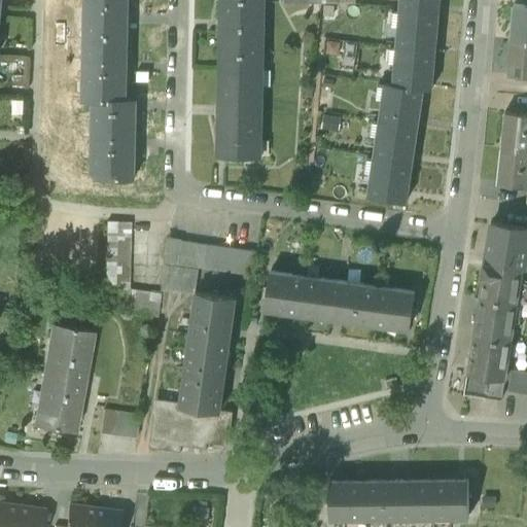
[(91,174),(134,175),(136,99),(125,99),(127,0),(82,0),(80,98),(92,99),(91,174)]
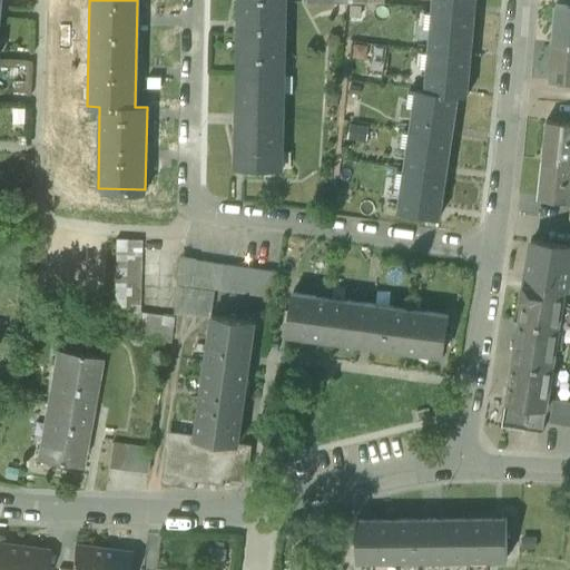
[(238,165),(282,166),(284,0),(239,0),(241,18),(239,18),(238,32),(239,32),(239,112),(238,112),(238,125),(239,125),(238,165)]
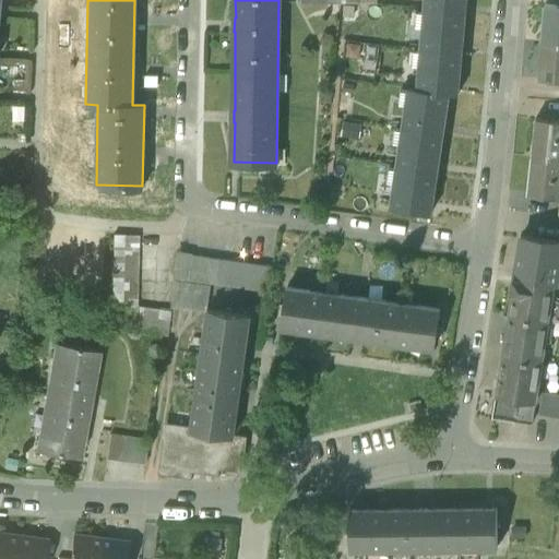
[(427,0),(427,8),(465,11),(466,0),(427,0)]
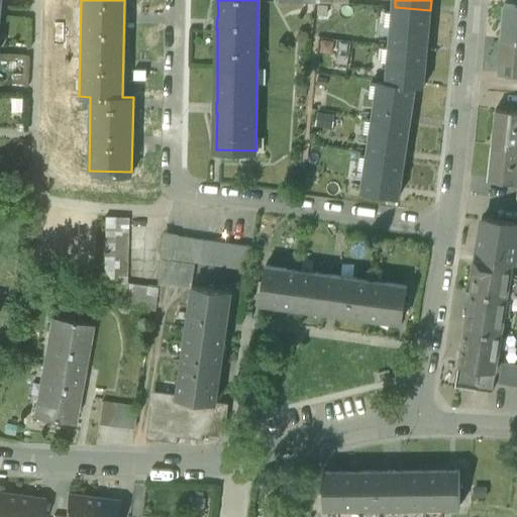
[(516,6),(505,5),(502,39),(516,40),(516,6)]
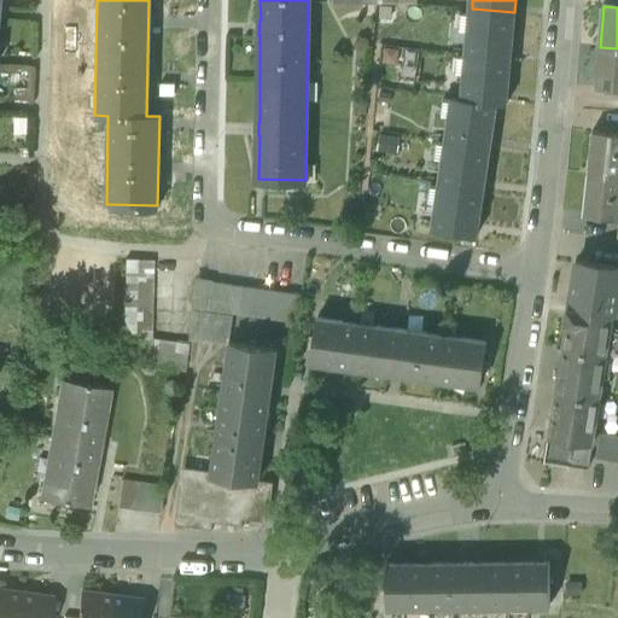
[(472,9),(468,50),(511,53),(514,12),(472,9)]
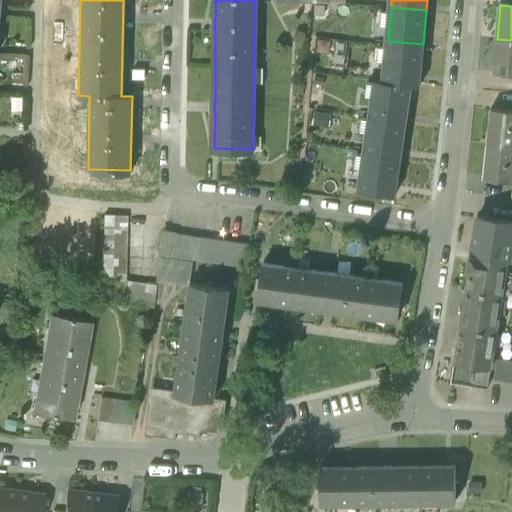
[(511,74),(511,40),(497,39),(494,73),(511,74)]
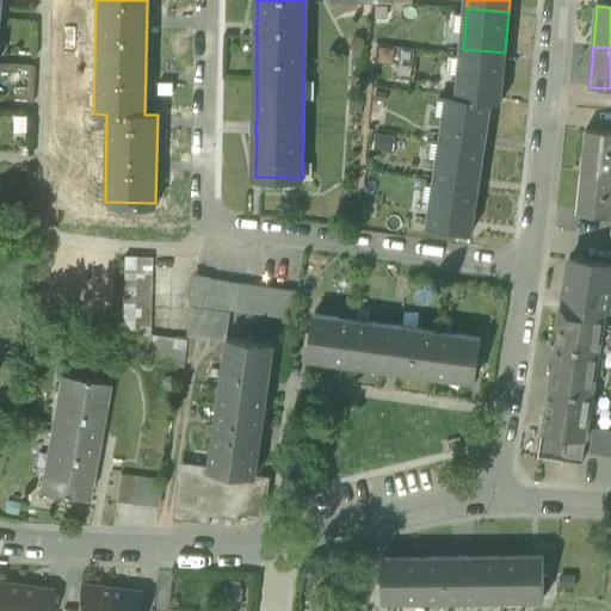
[(463,49),(460,87),(493,91),(503,91),(505,53),(463,49)]
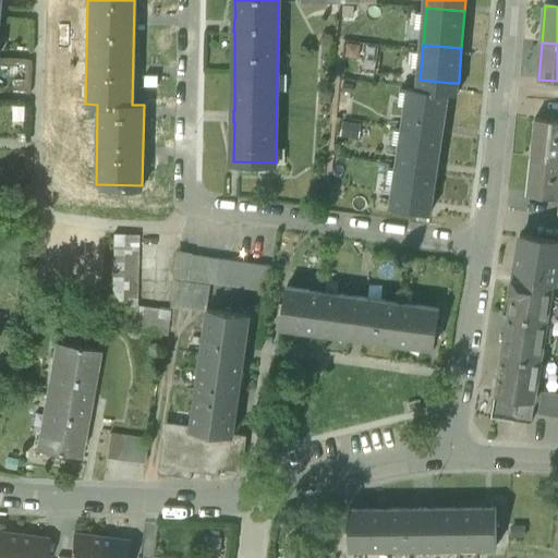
[(413,80),(410,118),(446,122),(450,83),(420,80),(413,80)]
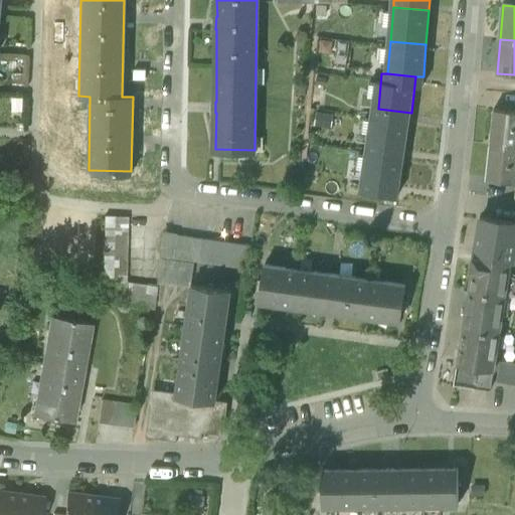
[(378,109),(374,143),(408,146),(411,113),(378,109)]
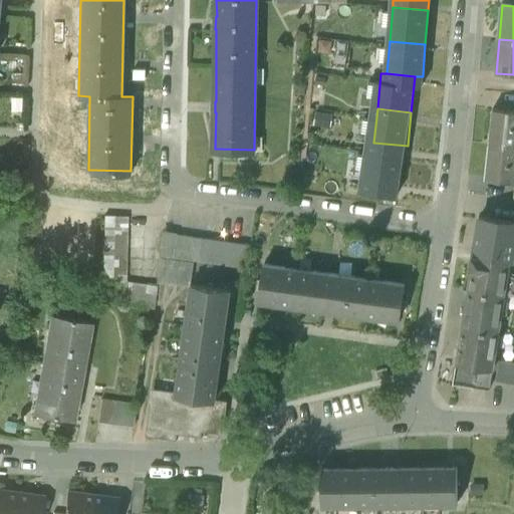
[(513,111),(493,109),(490,144),(513,146),(513,111)]
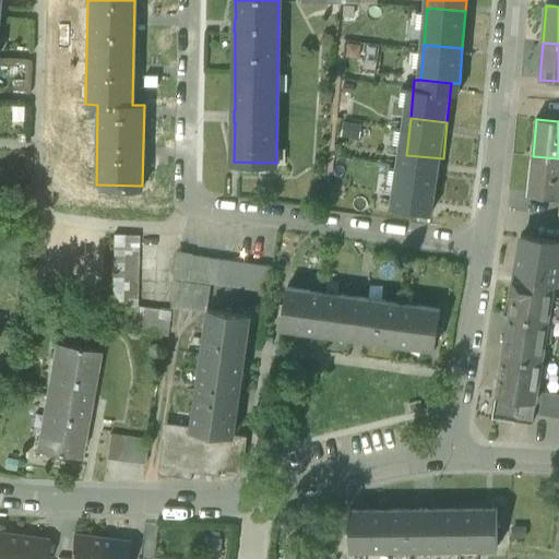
[(439,198),(443,158),(406,155),(402,194),(439,198)]
